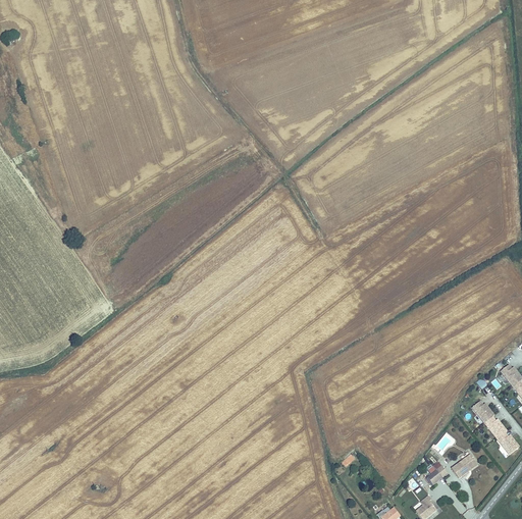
[(508,363),(500,370),(509,381),(511,379),(515,384),(521,379),(521,378),(521,377),(514,368),(513,369),(511,367),(508,363)]
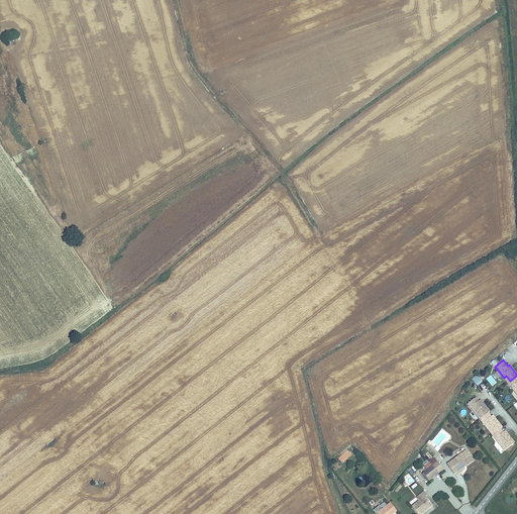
[(478,383),(483,379),(477,371),(472,376),(478,383)]
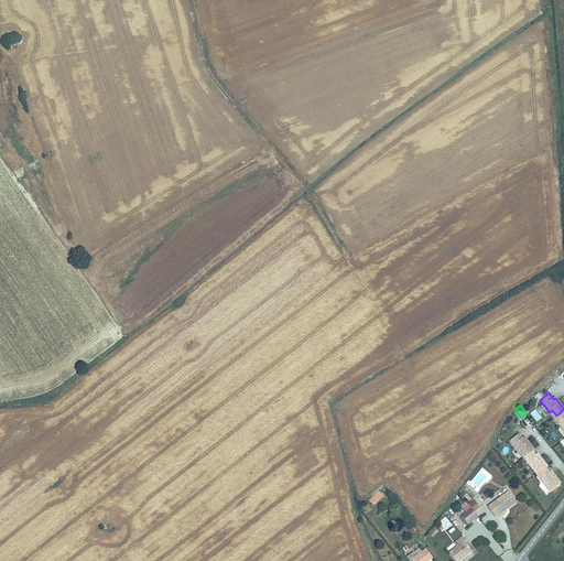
[(556,416),(554,418),(563,429),(563,411),(563,410),(556,416)]
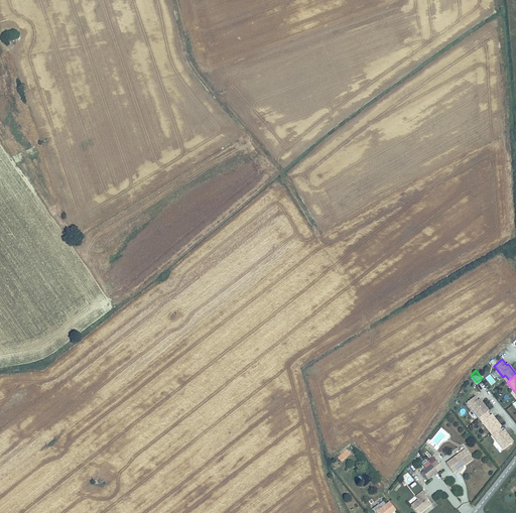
[(474,396),(466,402),(476,414),(478,412),(481,416),(487,411),(489,410),(481,400),(479,402),(477,399),(474,396)]
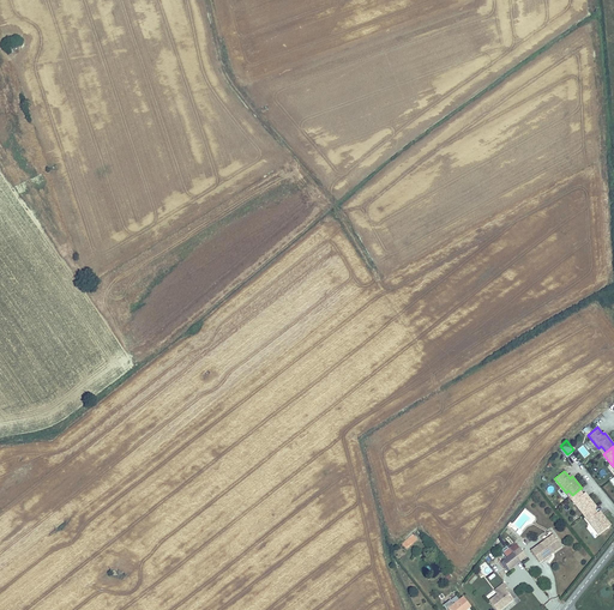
[(583,494),(579,489),(572,495),(570,497),(581,511),(584,508),(588,513),(594,507),(596,506),(588,495),(585,496),(583,494)]
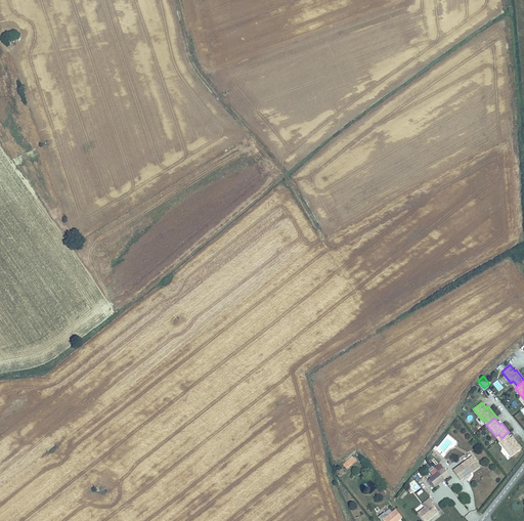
[(501,438),(499,440),(509,451),(511,449),(514,453),(522,447),(514,438),(512,440),(510,437),(507,433),(501,438)]
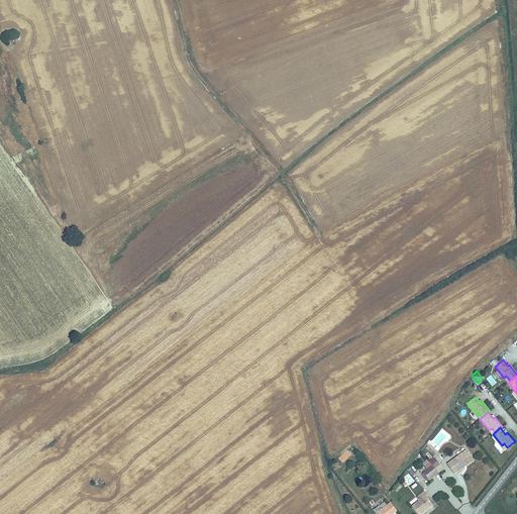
[(348,446),(339,455),(342,458),(351,450),(348,446)]
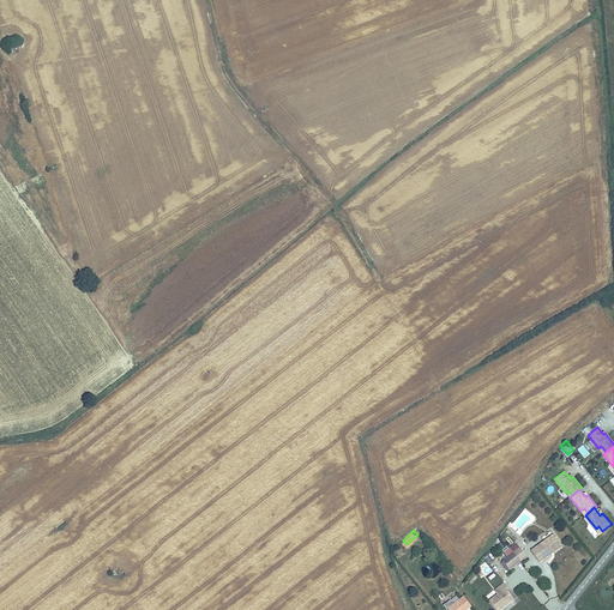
[(541,562),(557,551),(553,545),(563,539),(558,531),(533,549),(541,562)]
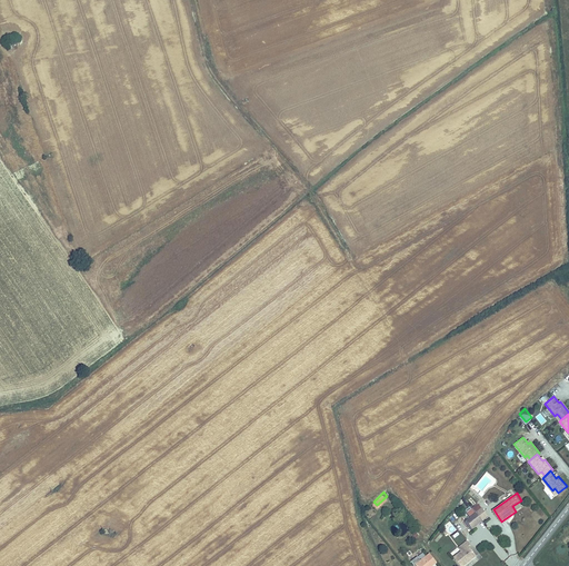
[(512,506),(516,512),(525,505),(521,500),(512,506)]
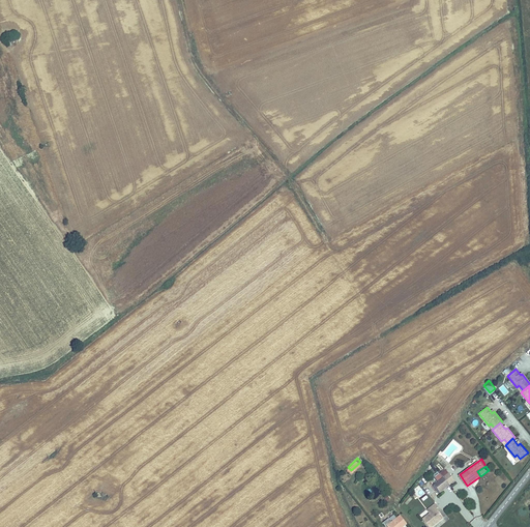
[(448,473),(442,477),(448,485),(453,479),(448,473)]
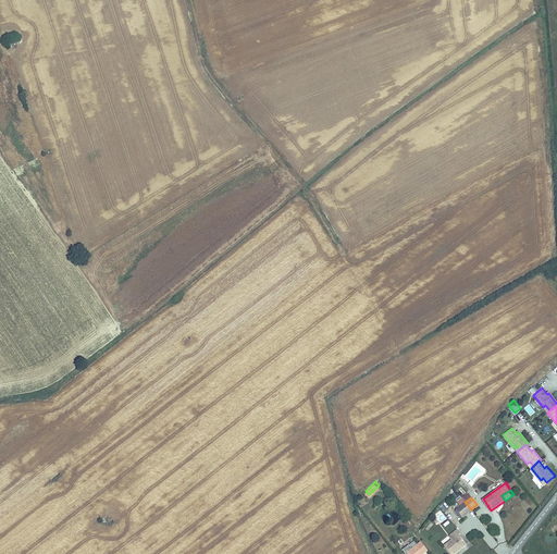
[(471,509),(465,502),(457,508),(463,516),(471,509)]
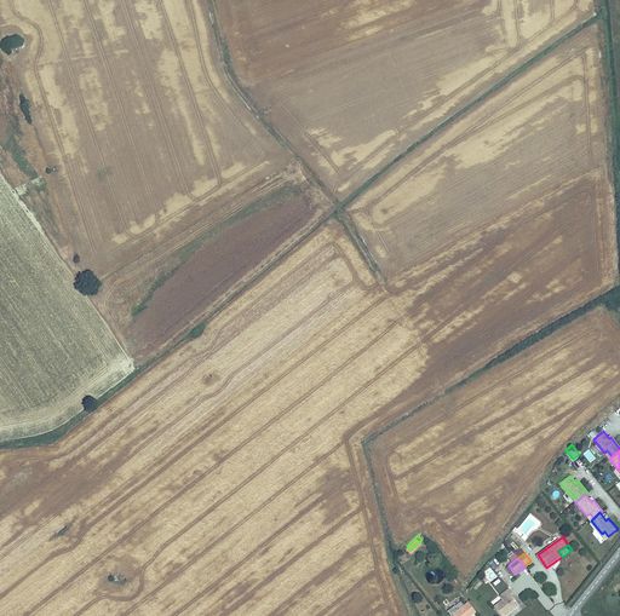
[(492,566),(484,570),(488,577),(495,575),(492,566)]
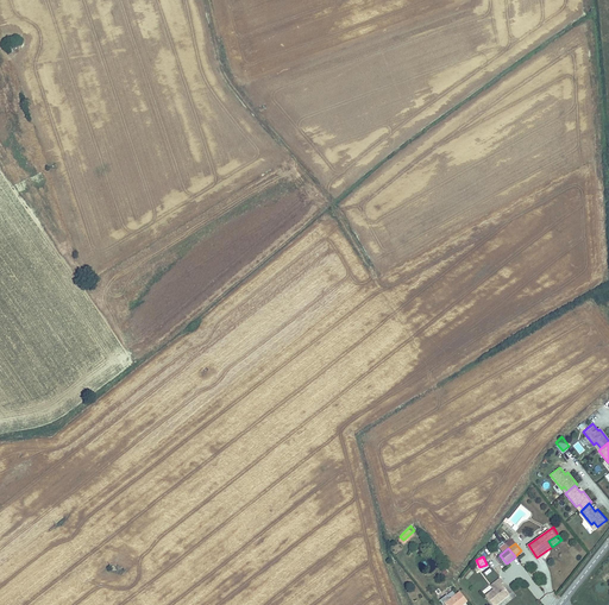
[(496,588),(488,596),(496,604),(512,591),(504,581),(507,579),(504,577),(494,585),(496,588)]
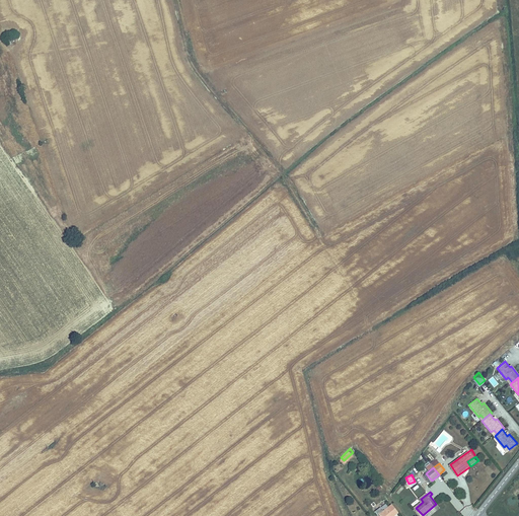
[(389,515),(396,511),(390,503),(382,509),(379,505),(374,509),(378,515),(389,515)]
